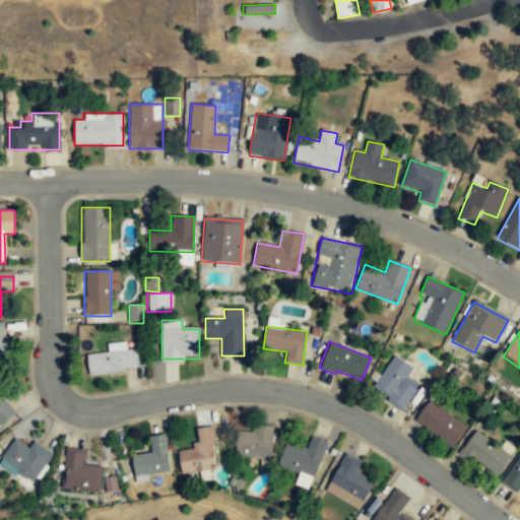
[(88,376),(140,370),(138,349),(126,351),(125,343),(108,345),(109,352),(86,355),(88,376)]
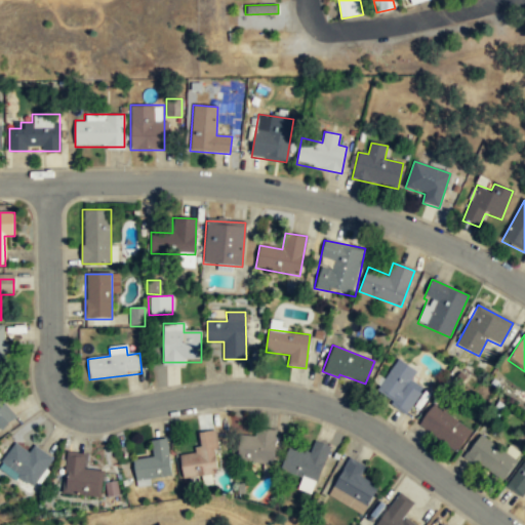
[(416,372),(398,360),(375,393),(406,414),(422,390),(410,381),(416,372)]
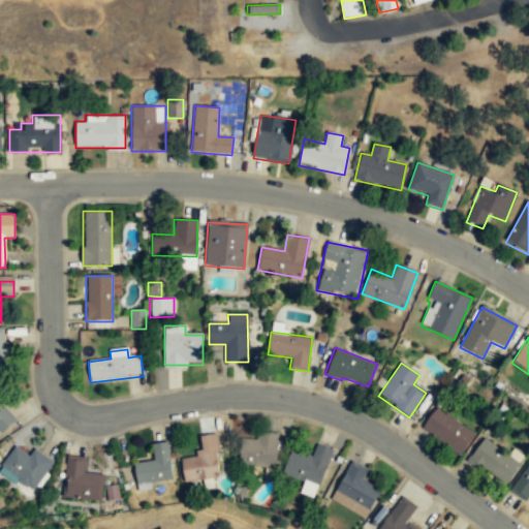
[(0,436),(16,422),(0,405),(0,436)]
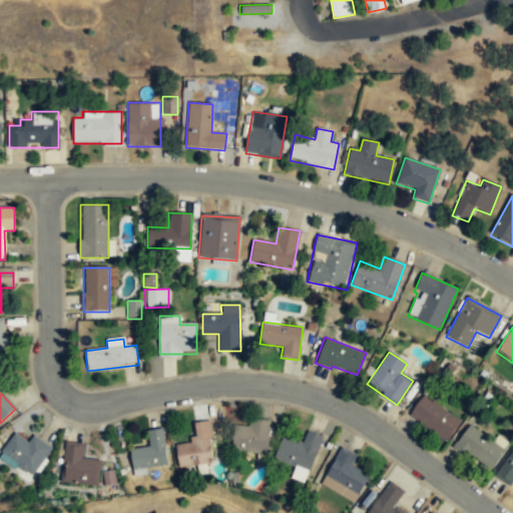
[(409,415),(445,442),(459,421),(424,395),(419,399),(415,404),(409,415)]
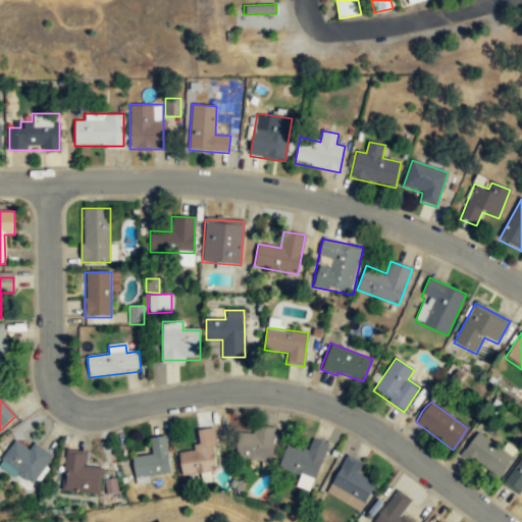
[(275,428),(255,426),(254,435),(239,433),(236,459),(272,463),(275,428)]
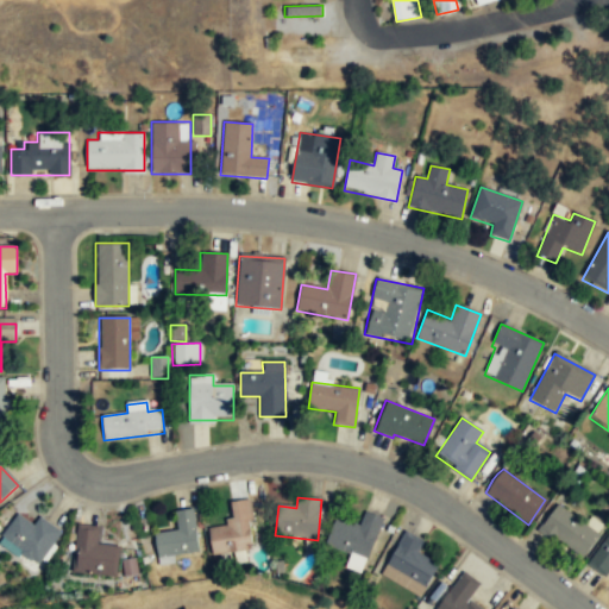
[(212,556),(255,550),(248,501),(228,503),(231,525),(208,528),(212,556)]
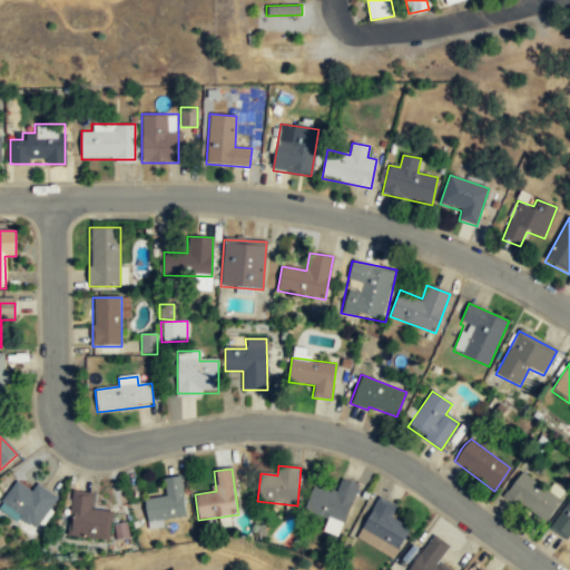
[(560,500),(521,471),(502,497),(513,504),(516,501),(544,522),(560,500)]
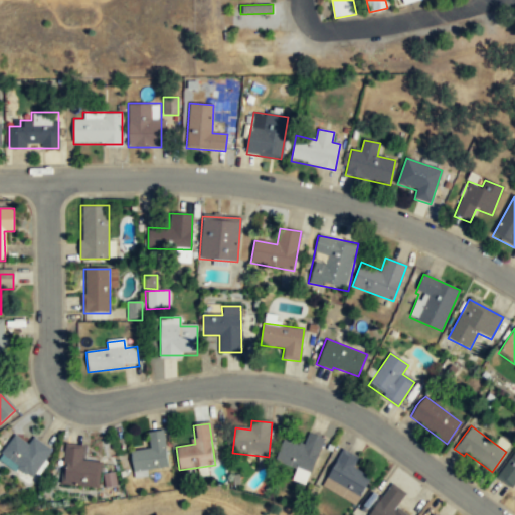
[(163,432),(148,433),(150,450),(131,452),(134,475),(168,470),(163,432)]
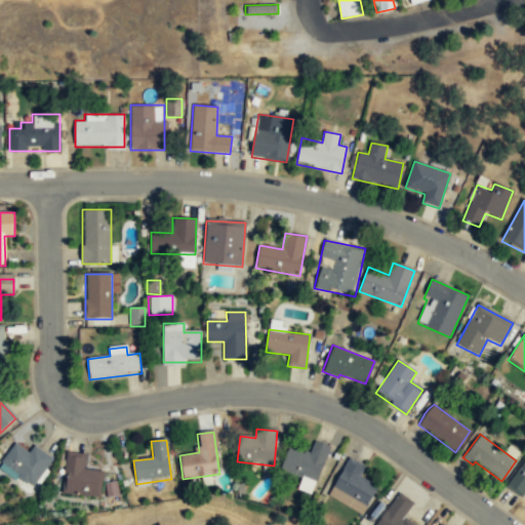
[(329,446),(315,441),(310,454),(289,447),(281,471),(304,479),(300,488),(313,492),(329,446)]
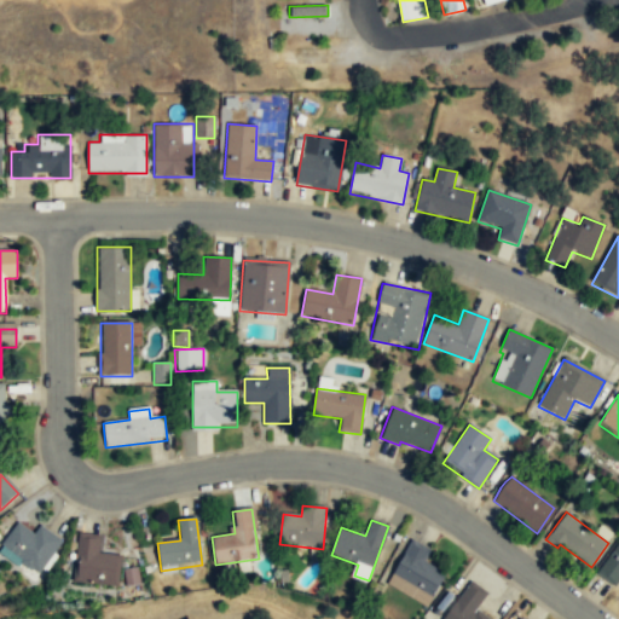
[(0,549),(40,576),(63,542),(40,526),(34,534),(17,522),(0,547),(0,549)]
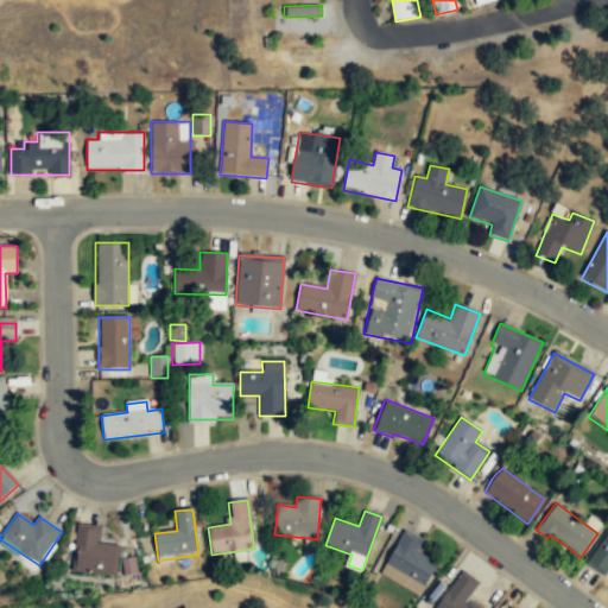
[(119,545),(95,544),(97,527),(76,525),(73,574),(116,576),(119,545)]
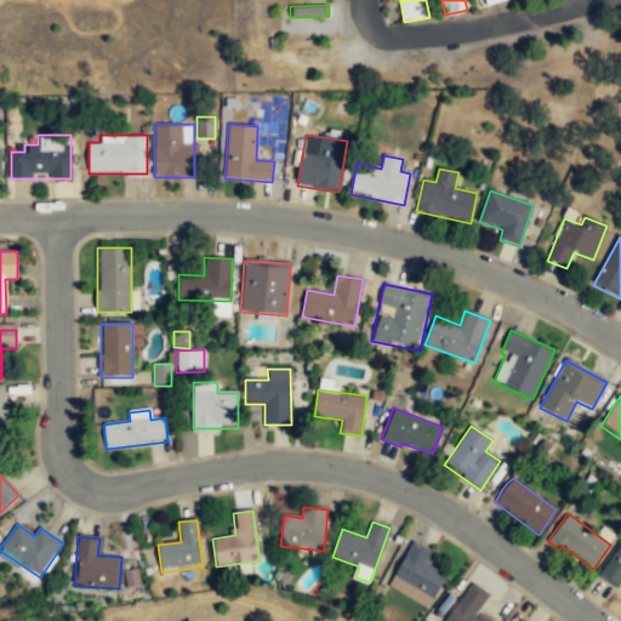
[(388,586),(429,608),(448,576),(427,564),(433,553),(414,542),(388,586)]
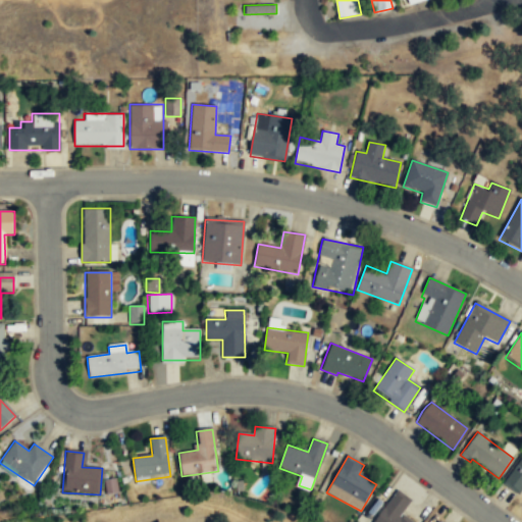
[(521,456),(503,483),(518,494),(521,488),(521,456)]
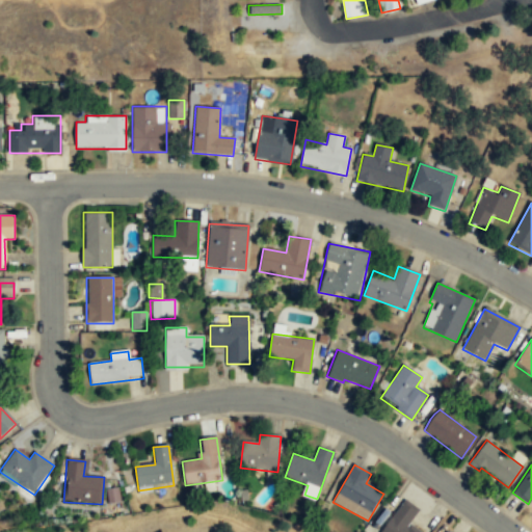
[(380,531),(421,531),(409,525),(419,510),(402,500),(380,531)]
